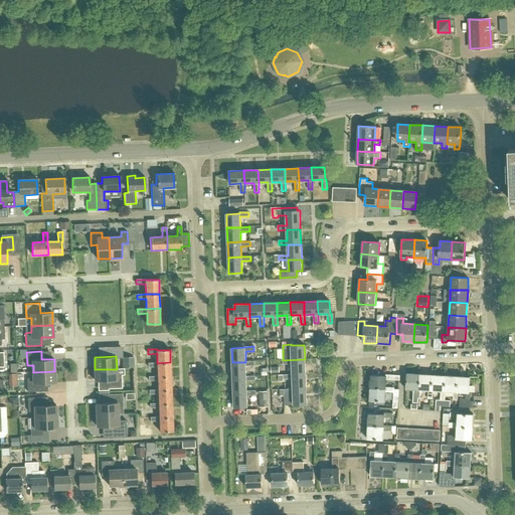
[(305,359),(283,360),(283,364),(292,364),(292,374),(305,374),(305,359)]
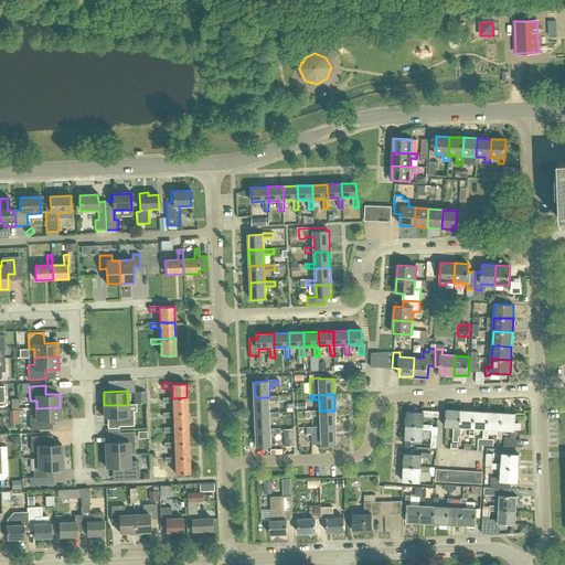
[(279,396),(269,397),(255,397),(255,413),(269,413),(269,402),(279,401),(279,396)]
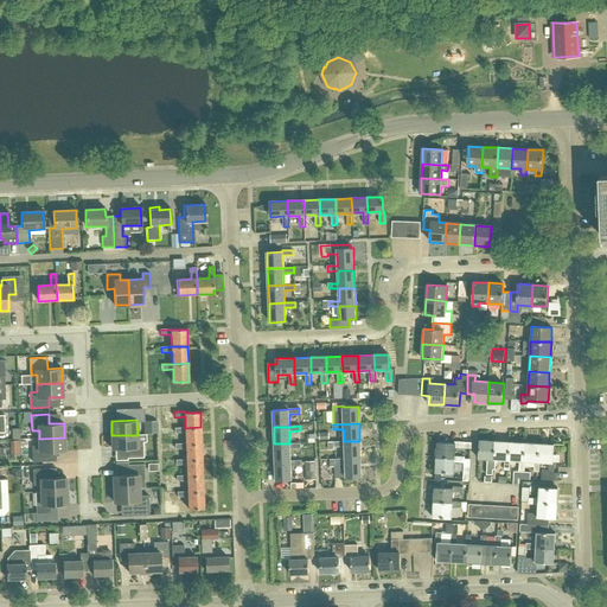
[(200,427),(185,428),(174,428),(174,433),(185,433),(186,443),(202,442),(200,427)]
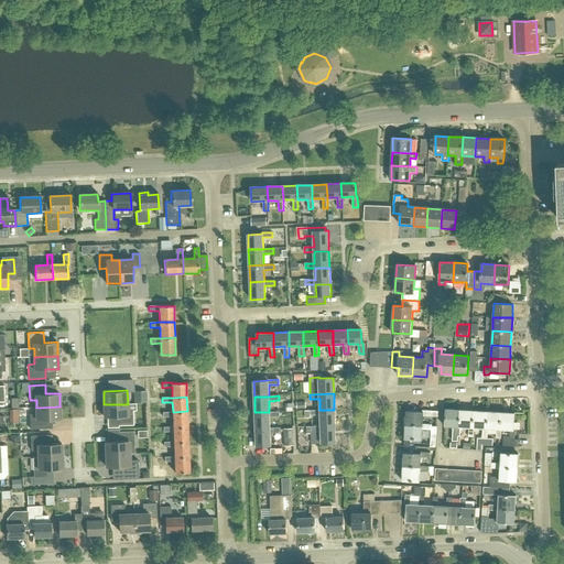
[(128,416),(128,404),(104,404),(105,418),(128,416)]
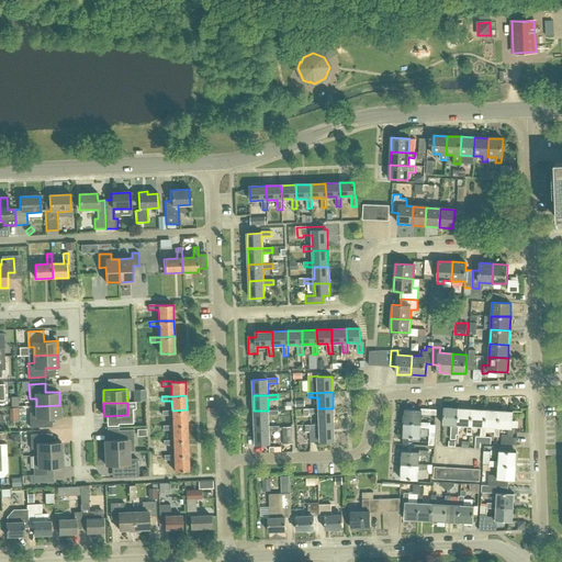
[(60,417),(59,405),(36,406),(36,413),(30,413),(30,427),(45,427),(45,418),(60,417)]
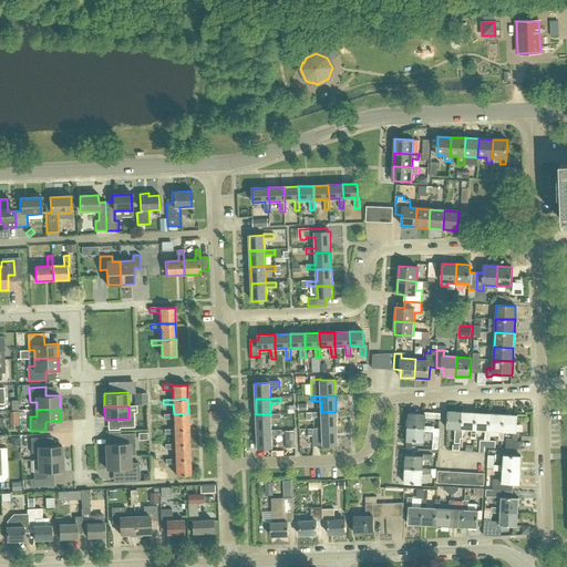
[(463,430),(461,430),(462,412),(447,411),(447,429),(454,430),(454,443),(460,444),(460,439),(462,439),(463,430)]
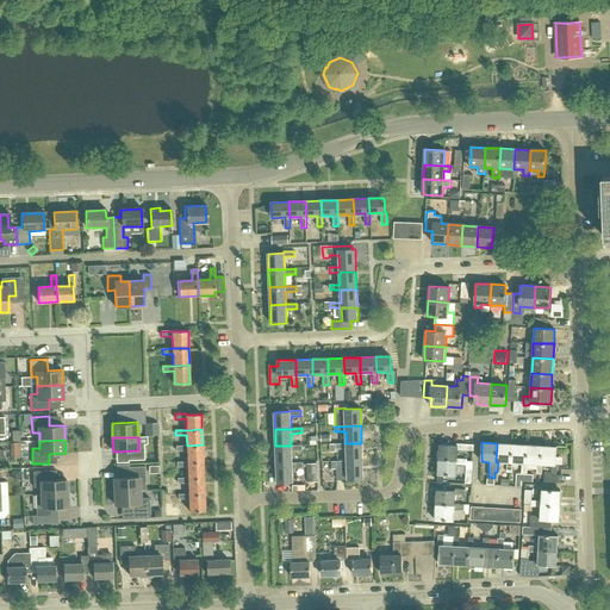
[(361,443),(346,443),(336,444),(336,449),(347,448),(347,461),(362,460),(361,443)]
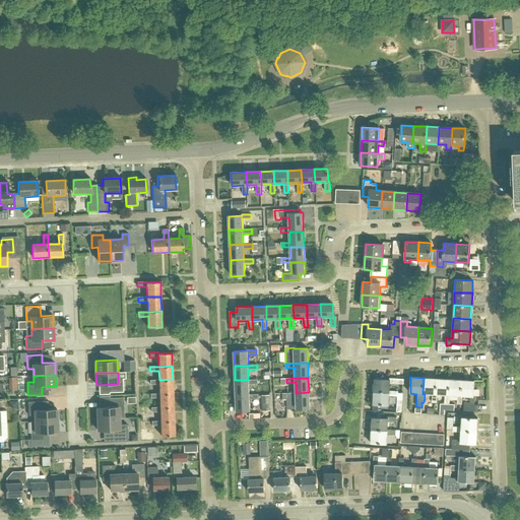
[(433,395),(432,402),(437,403),(437,394),(436,394),(436,379),(424,378),(423,394),(425,394),(433,395)]
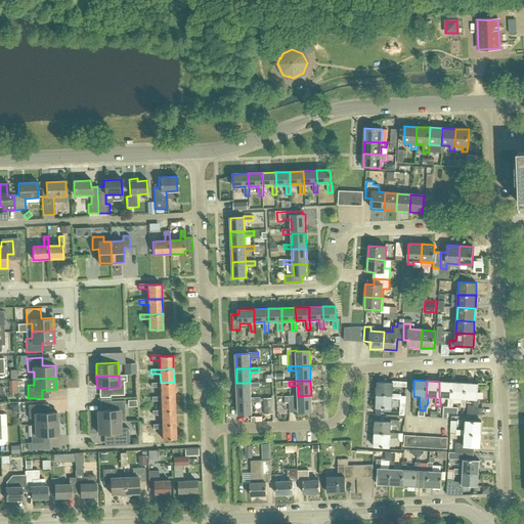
[(174,382),(161,383),(151,383),(151,388),(161,387),(161,397),(174,396),(174,382)]
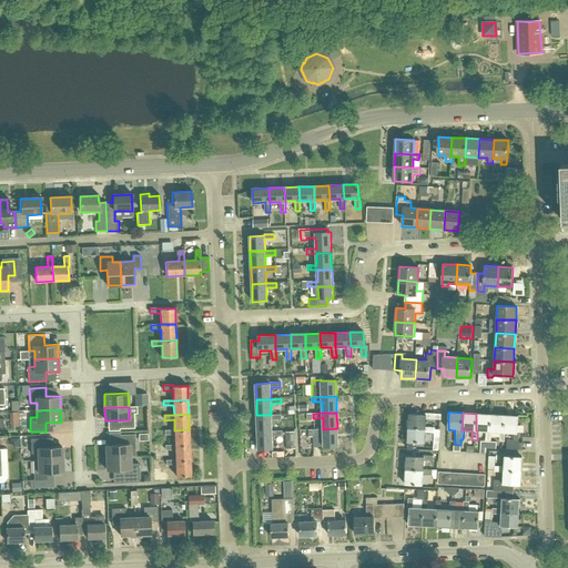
[(272,419),(282,419),(282,414),(271,415),(256,415),(257,432),(272,430),(272,419)]
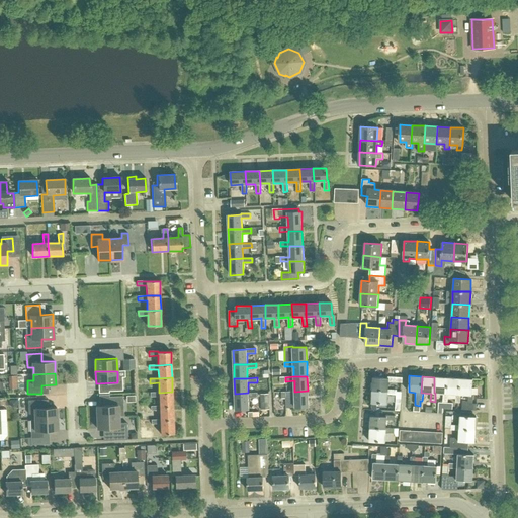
[(387,378),(372,377),(372,391),(387,392),(387,390),(389,381),(403,382),(403,378),(387,377),(387,378)]
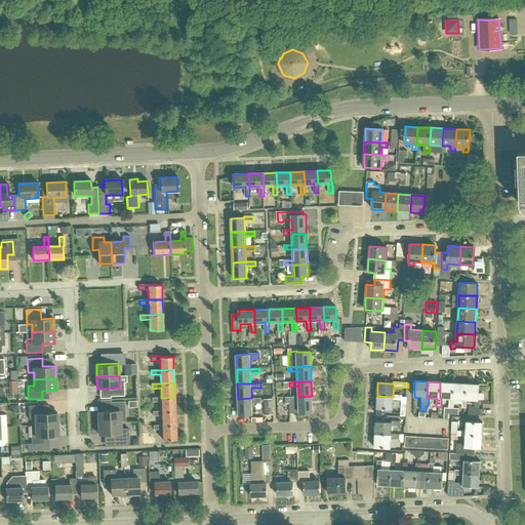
[(440,398),(441,398),(449,399),(448,407),(453,408),(454,400),(452,399),(453,382),(440,382),(440,398)]
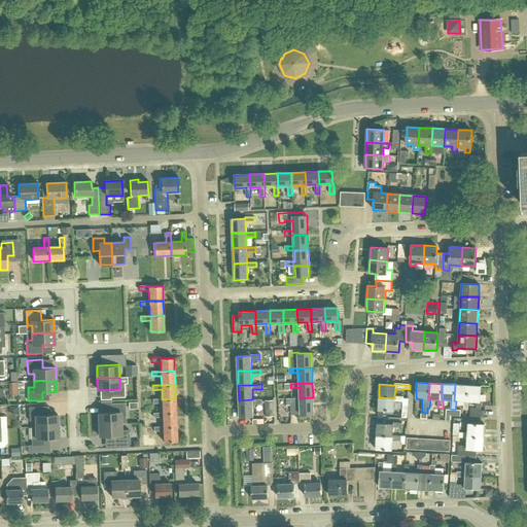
[(456,401),(464,401),(463,410),(468,410),(468,401),(466,401),(468,385),(455,384),(454,400),(456,401)]
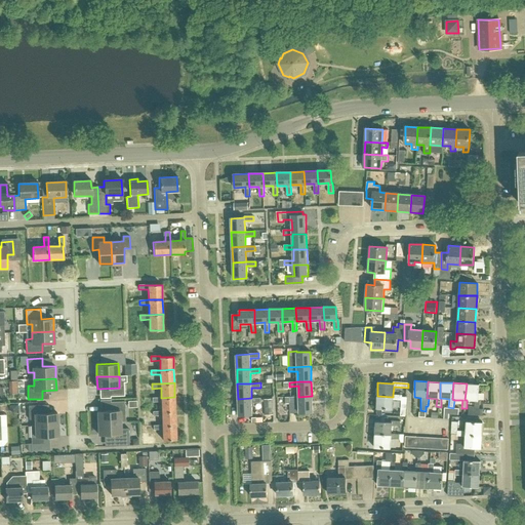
[(469,406),(469,414),(483,415),(483,409),(479,408),(480,400),(479,400),(479,385),(467,384),(465,400),(467,400),(475,401),(475,406),(469,406)]
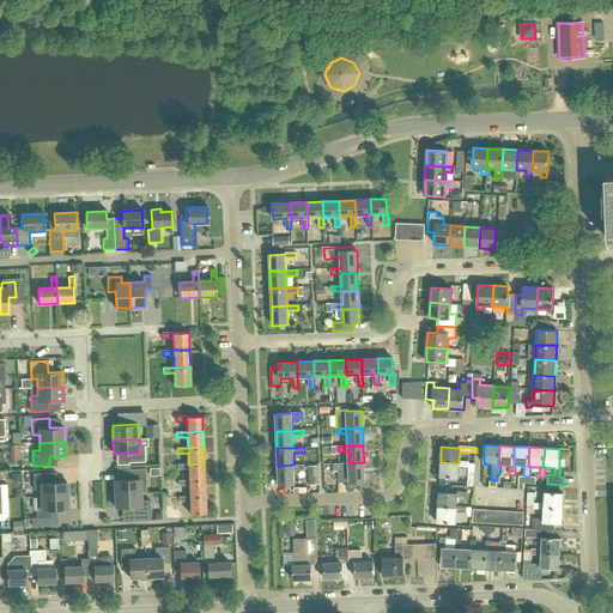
[(468,467),(468,463),(468,461),(459,461),(459,463),(441,462),(439,478),(457,479),(459,467),(468,467)]
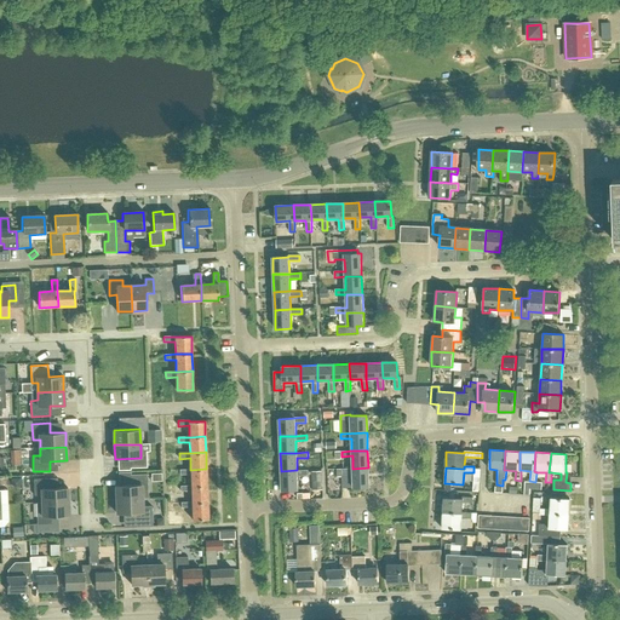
[(368,468),(352,469),(342,469),(342,474),(343,488),(354,488),(369,487),(368,468)]
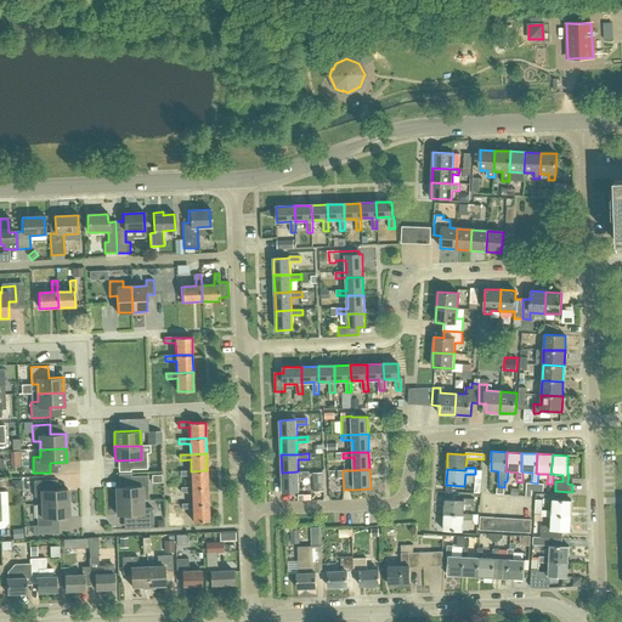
[(207,470),(191,471),(180,471),(180,476),(191,476),(192,487),(208,486),(207,470)]
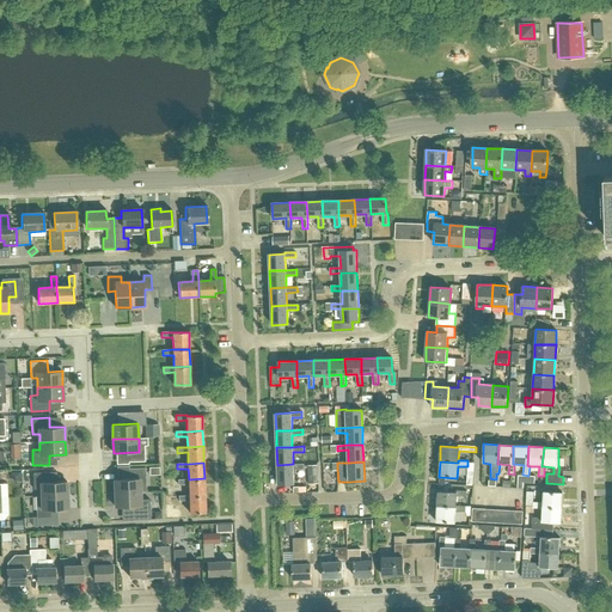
[(293,470),(304,470),(304,464),(293,464),(277,465),(277,484),(294,484),(293,470)]
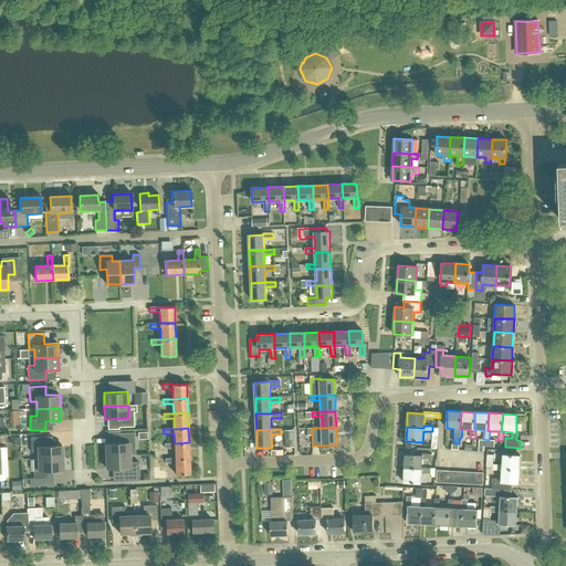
[(294,448),(294,430),(285,430),(285,448),(294,448)]
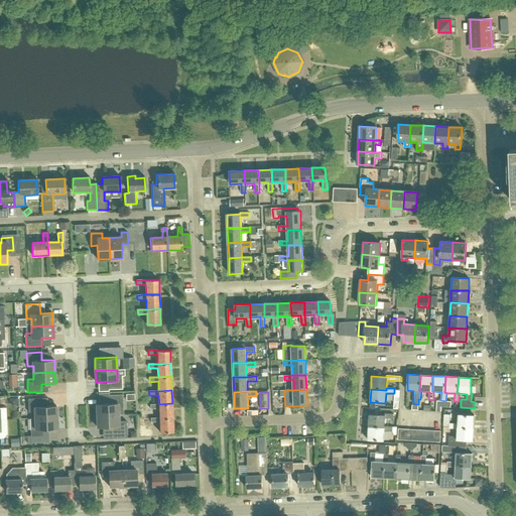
[(109,403),(96,404),(97,416),(118,415),(118,414),(123,414),(123,394),(108,395),(109,403)]
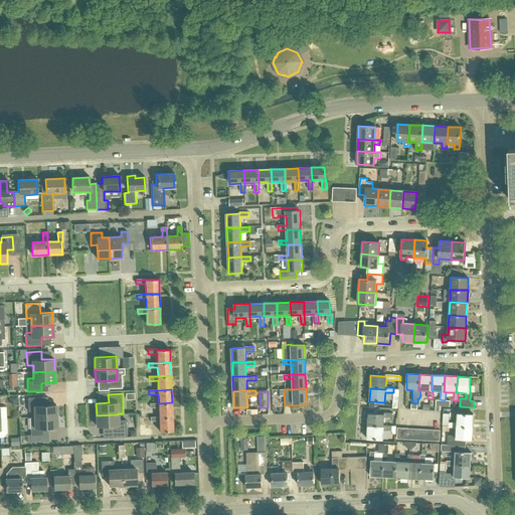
[(56,416),(56,404),(42,405),(42,397),(28,397),(28,411),(34,410),(35,417),(56,416)]
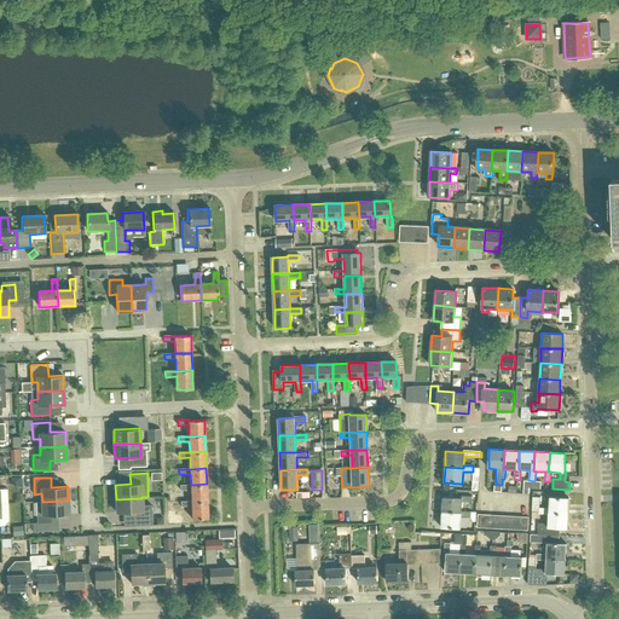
[(207,484),(191,485),(180,485),(180,491),(191,490),(191,502),(207,501),(207,484)]
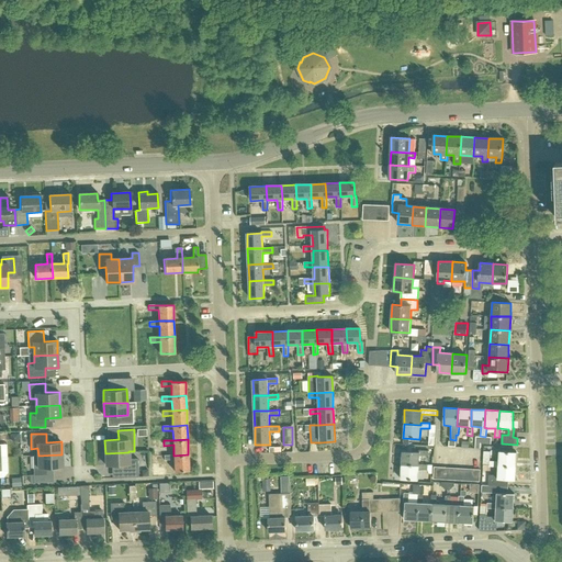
[(402,451),(401,465),(418,467),(418,465),(418,457),(427,457),(428,451),(418,451),(418,452),(402,451)]
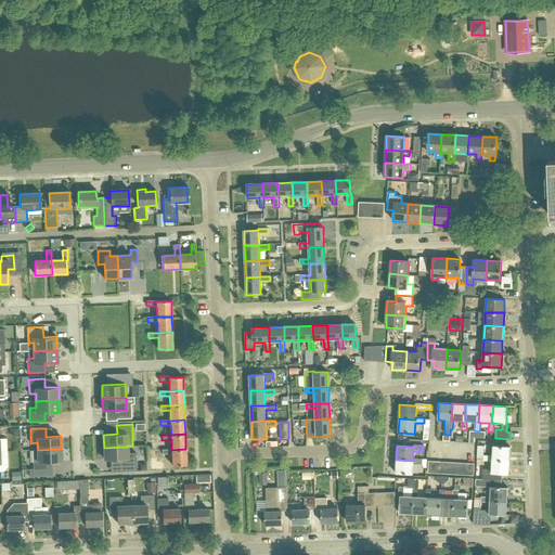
[(483,455),(482,461),(491,462),(491,460),(508,461),(510,447),(492,446),(491,456),(483,455)]
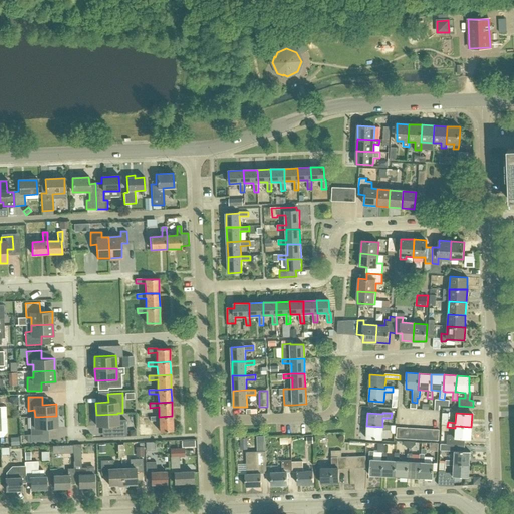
[(118,425),(117,414),(96,415),(96,426),(118,425)]
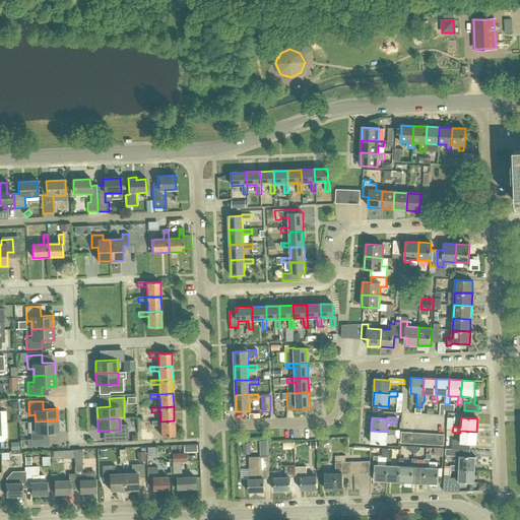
[(57,432),(57,420),(36,421),(36,433),(30,433),(30,439),(43,439),(43,433),(57,432)]
